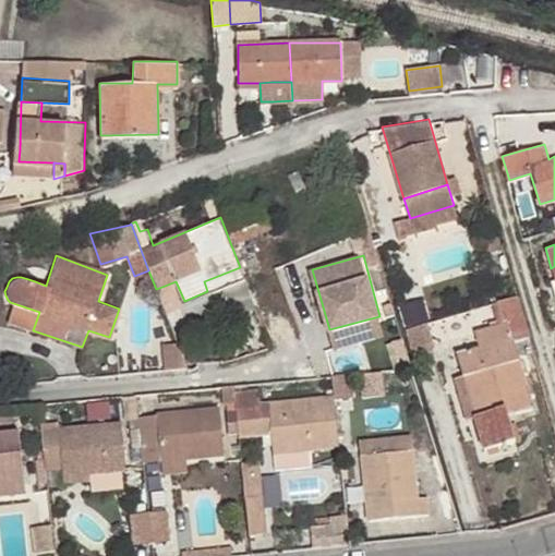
[(254,305),(240,267),(204,281),(207,291),(218,319),(254,305)]
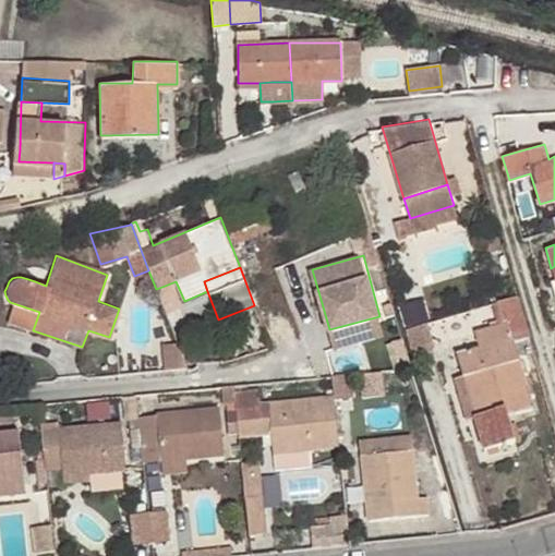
[(165,286),(156,289),(161,302),(170,299),(165,286)]
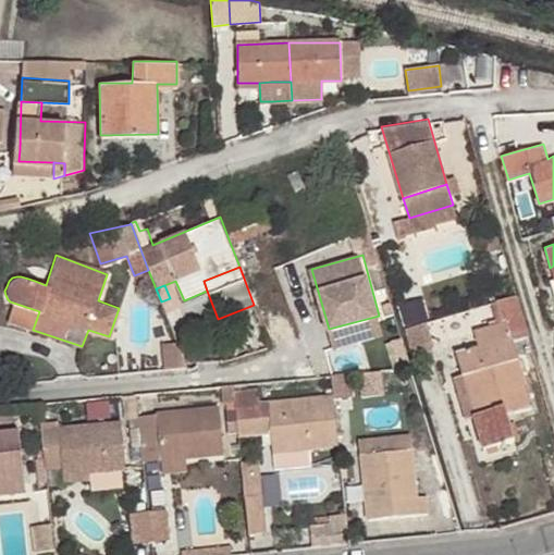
[(516,295),(495,301),(501,322),(474,329),(479,347),(458,353),(465,373),(476,416),(484,448),(512,440),(504,412),(530,404),(513,340),(527,335),(527,333),(516,295)]
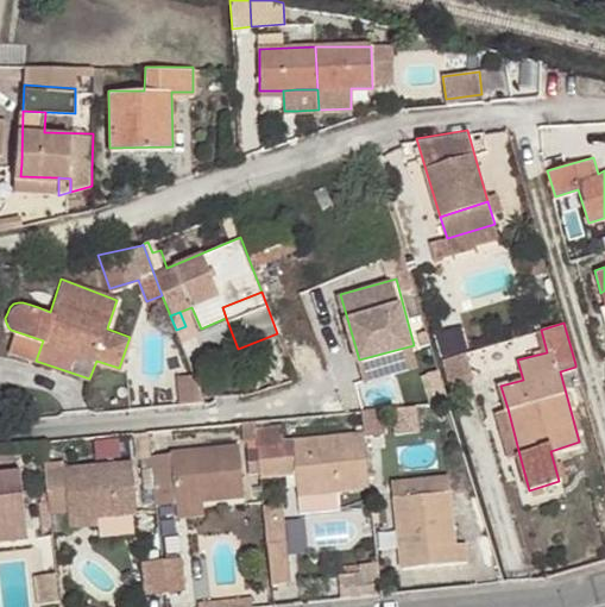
[(509,456),(520,455),(508,408),(497,412),(509,456)]
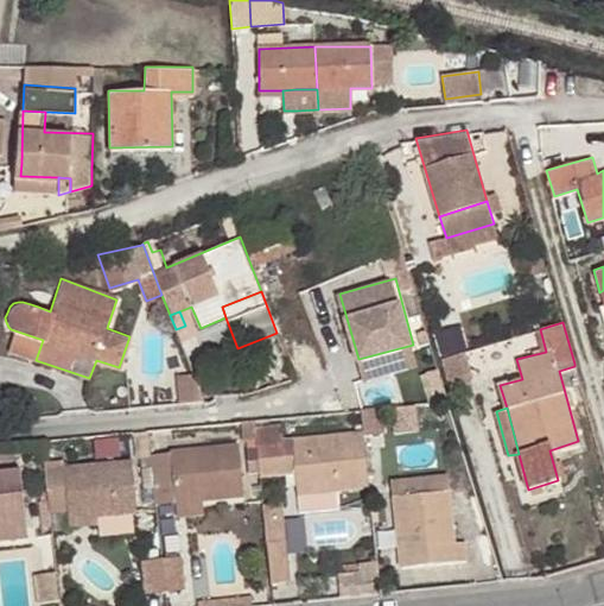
[(369,485),(363,431),(256,442),(258,459),(293,455),(294,472),(297,493),(319,491),(369,485)]
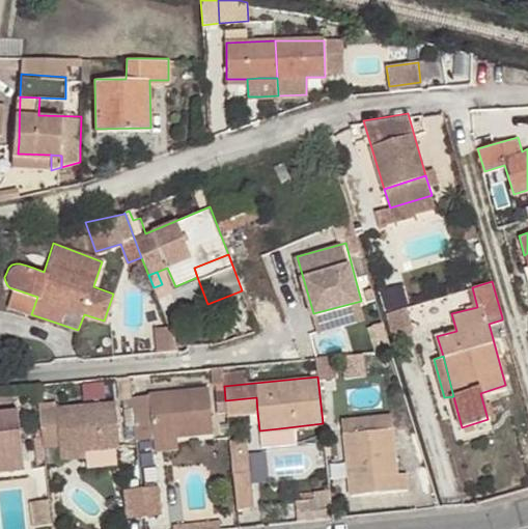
[(153,438),(177,436),(214,432),(210,388),(131,396),(133,415),(150,413),(151,423),(153,438)]
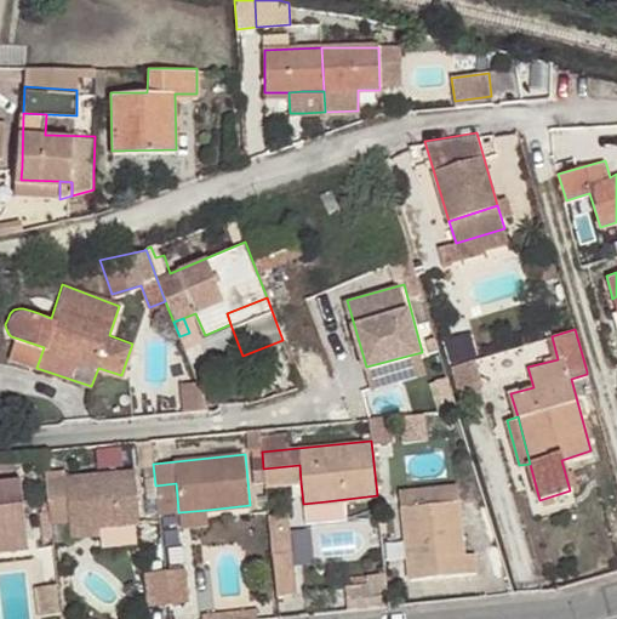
[(300,465),(263,469),(266,486),(301,482),(300,465)]
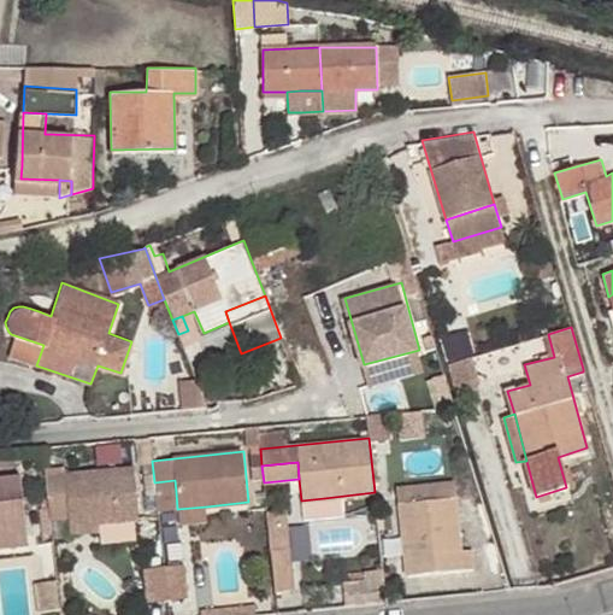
[(64,467),(46,469),(49,503),(68,502),(69,515),(71,533),(100,529),(100,522),(139,519),(133,468),(65,474),(64,467)]
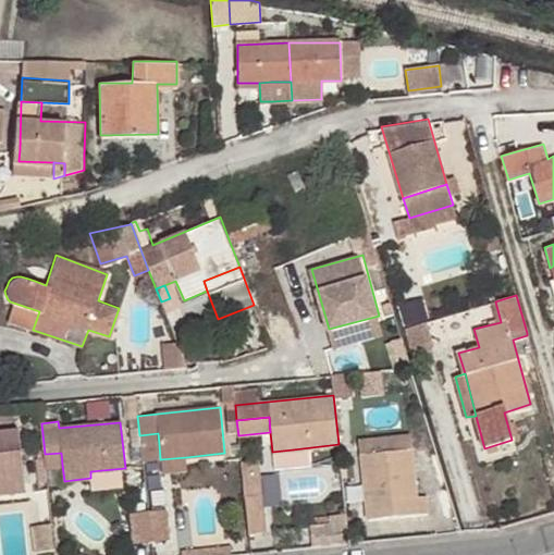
[(0,481),(2,481),(3,493),(25,490),(17,429),(0,431),(0,481)]
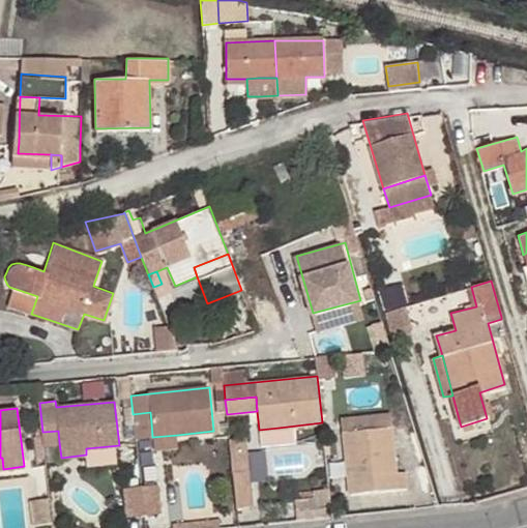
[(150,412),(133,414),(134,424),(151,422),(150,412)]
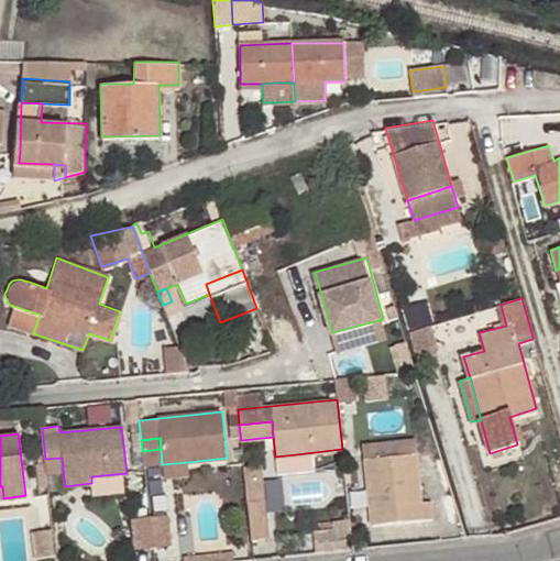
[(409,470),(418,469),(416,452),(363,458),(370,524),(432,516),(430,498),(421,501),(413,502),(409,470)]
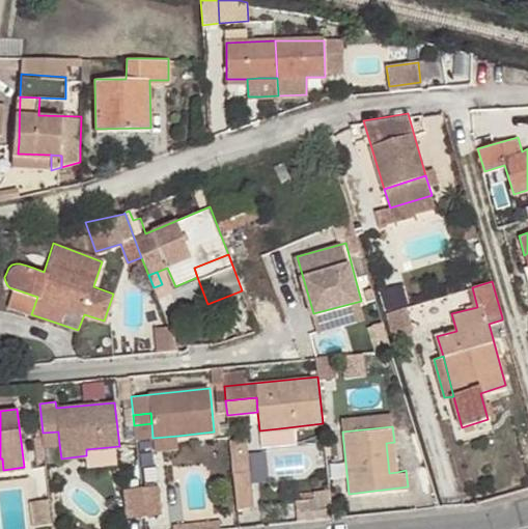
[(281,441),(279,428),(259,430),(260,443),(281,441)]
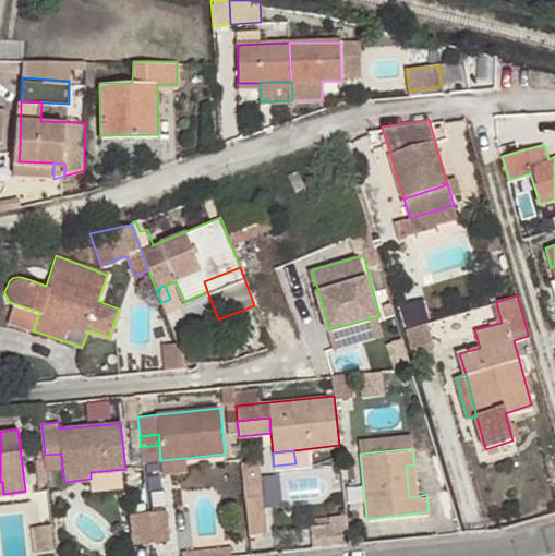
[(61,454),(45,455),(46,469),(62,466),(61,454)]
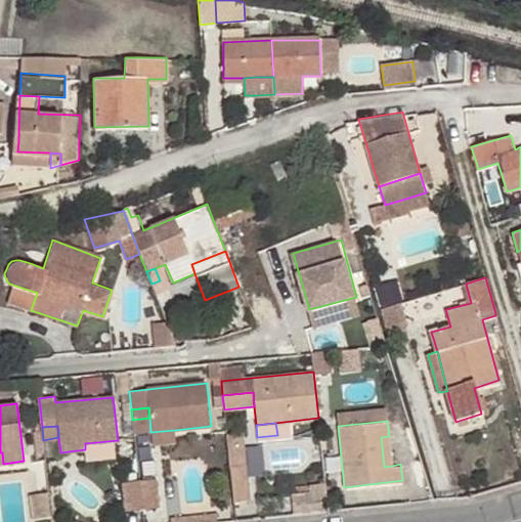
[(176,441),(175,430),(150,432),(152,443),(176,441)]
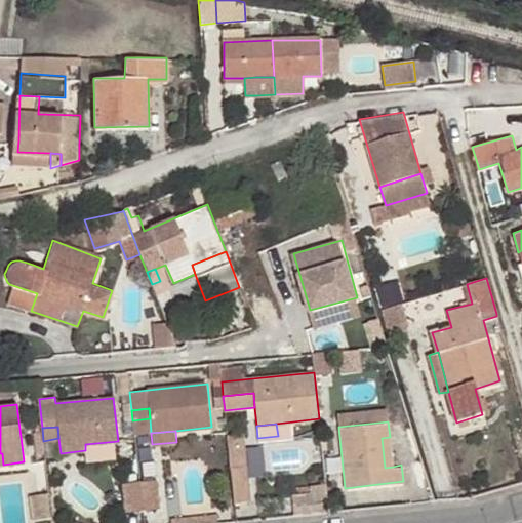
[(393,467),(390,437),(382,438),(385,468),(393,467)]
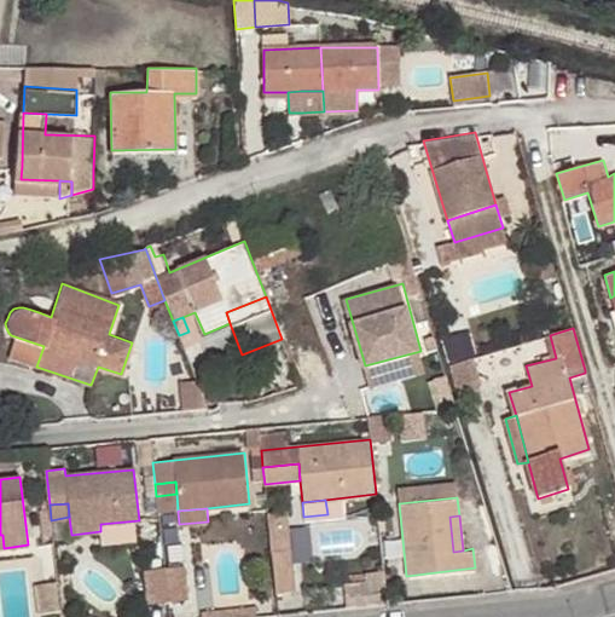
[(270,541),(276,592),(294,589),(289,538),(270,541)]
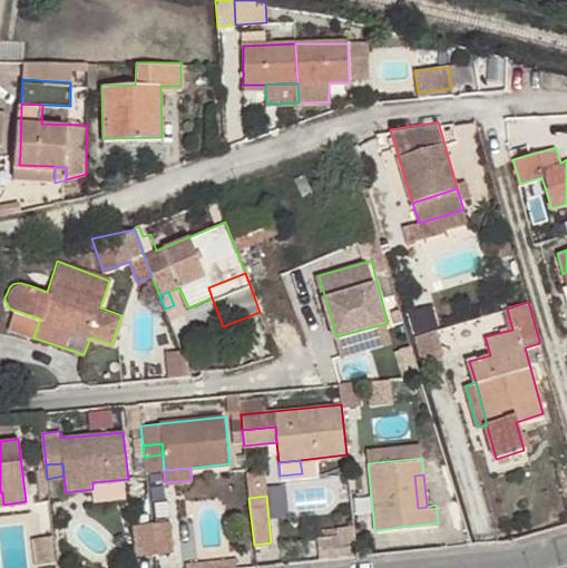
[(172,551),(168,521),(132,525),(136,556),(172,551)]
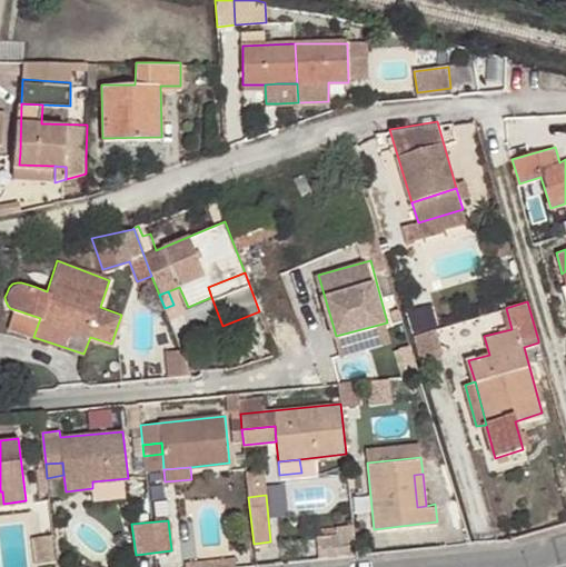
[(35,563),(55,560),(52,535),(31,537),(35,563)]
